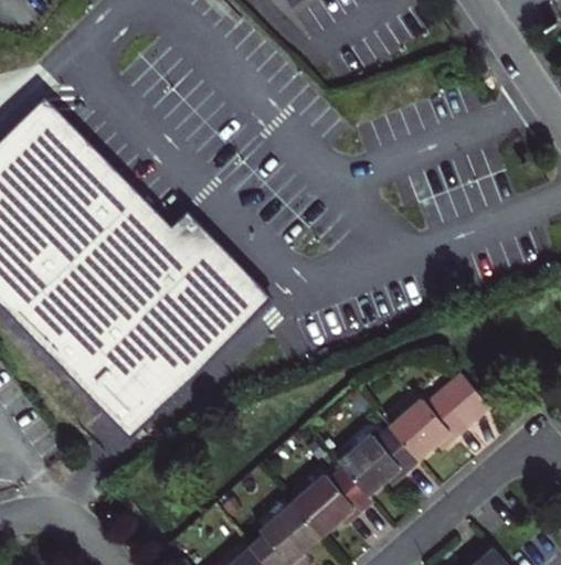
[(0,302),(129,435),(272,300),(236,264),(187,214),(167,232),(146,210),(41,100),(0,140),(0,302)]
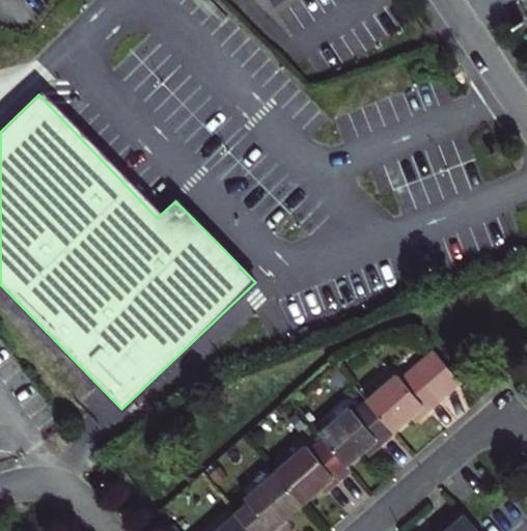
[(423,411),(456,381),(431,352),(397,380),(394,375),(363,401),(390,432),(408,417),(420,407),(423,411)]
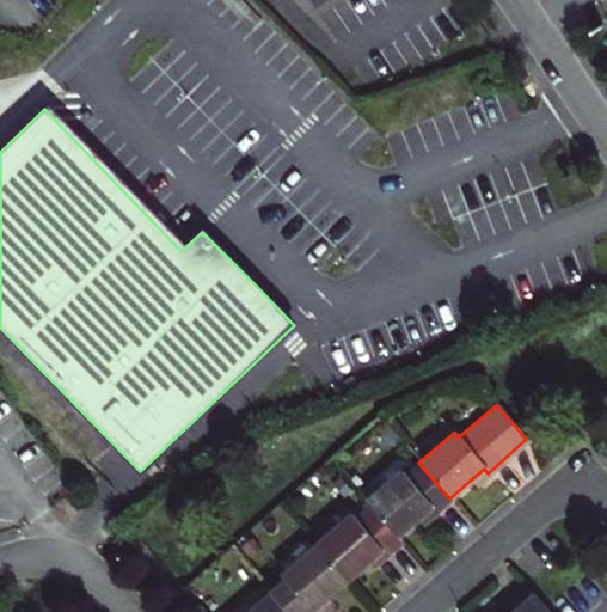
[(434,512),(449,499),(418,463),(404,476),(399,471),(365,501),(368,506),(394,537),(415,519),(429,507),(434,512)]
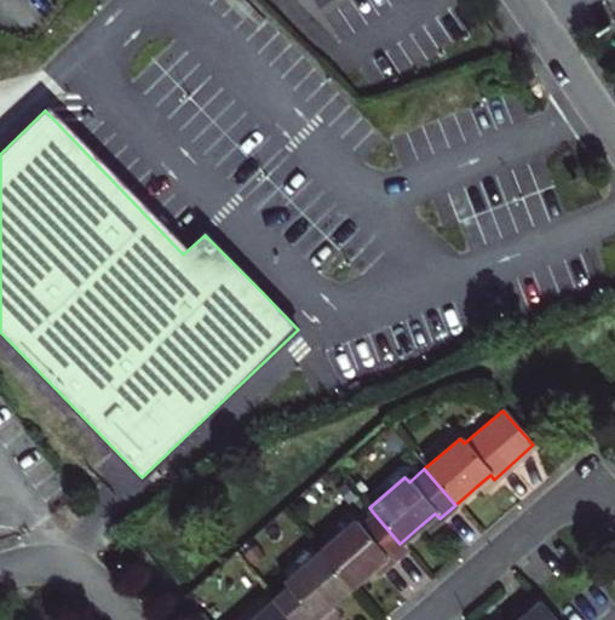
[(480,492),(494,480),(490,475),(476,487),(480,492)]
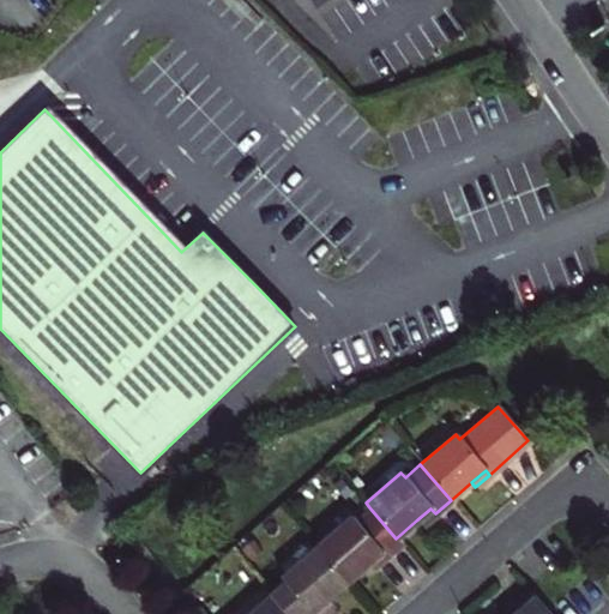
[(401,543),(396,539),(369,507),(355,521),(350,516),(315,547),(345,582),(366,565),(380,552),(385,557),(401,543)]
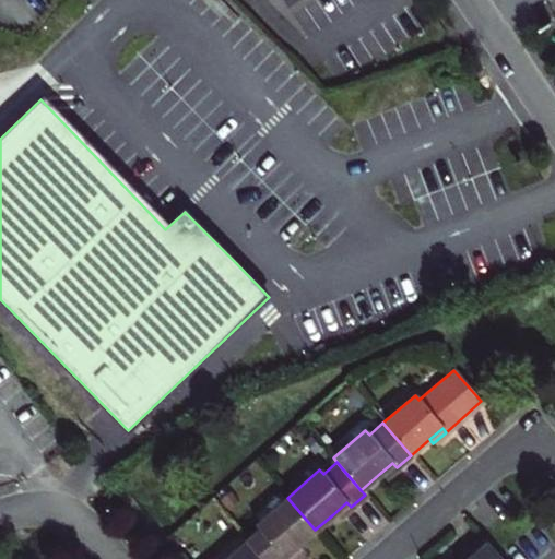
[(384,478),(397,467),(392,463),(379,474),(384,478)]
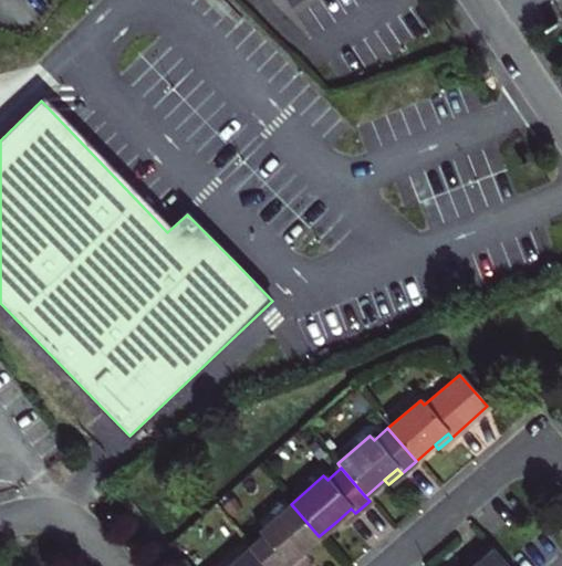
[(300,553),(319,536),(291,504),(258,532),(262,536),(248,548),(262,565),(289,565),(287,564),(300,553)]
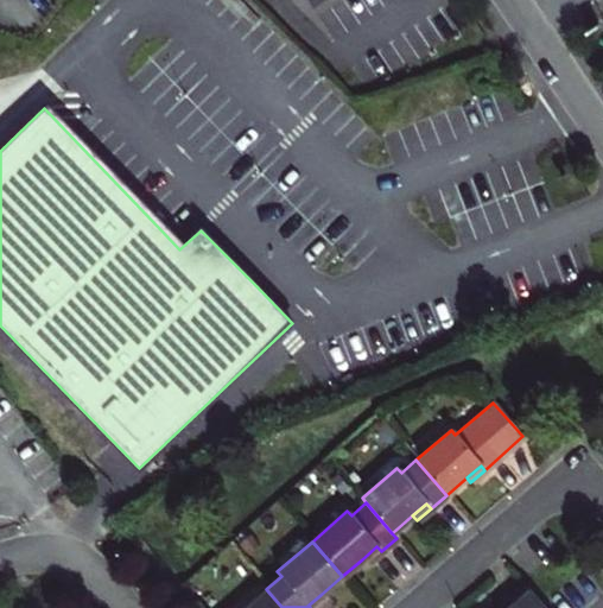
[(367,564),(381,551),(376,546),(362,559),(367,564)]
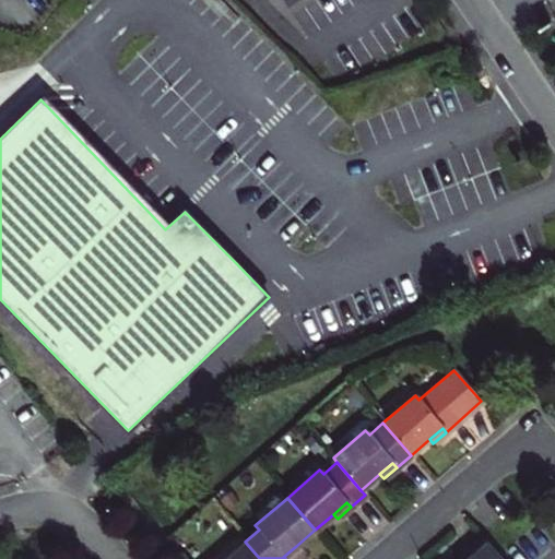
[(498,558),(482,538),(468,551),(471,556),(467,558),(498,558)]
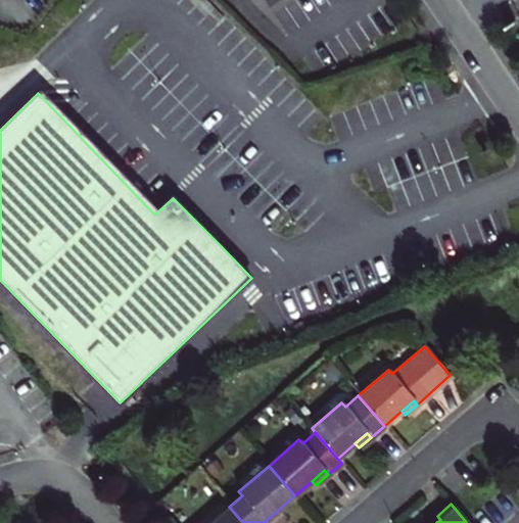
[(242,522),(229,507),(209,522),(242,522)]
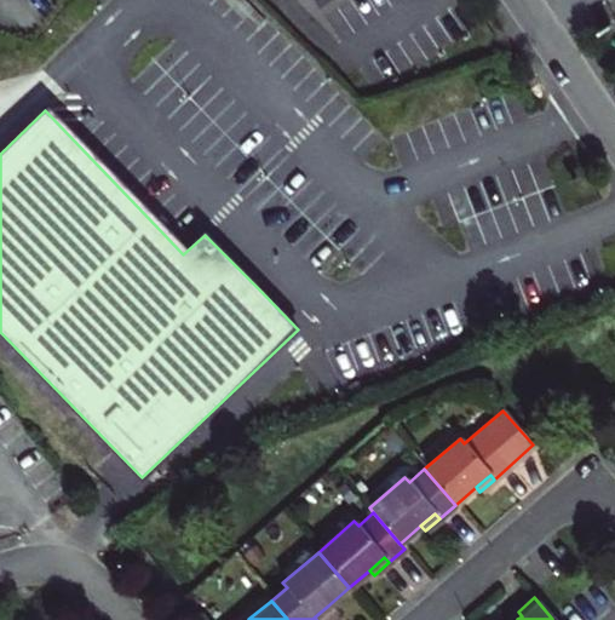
[(316,619),(322,619),(333,610),(328,606),(314,618),(316,619)]
